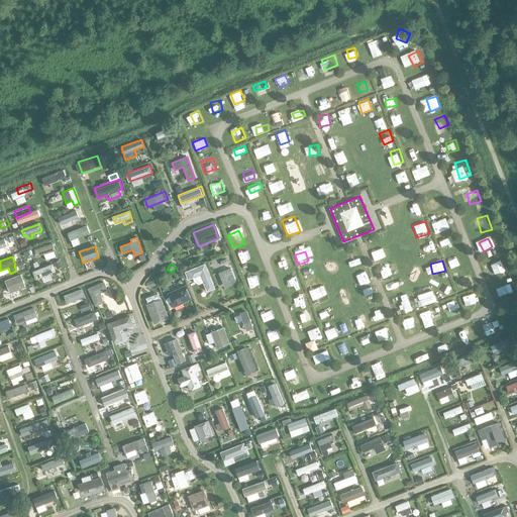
[(205,264),(185,272),(188,280),(200,275),(207,291),(215,288),(205,264)]
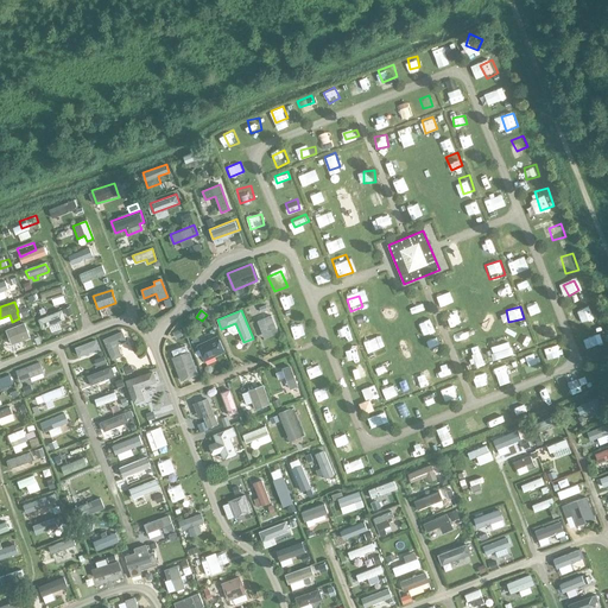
[(44,314),(44,330),(58,330),(58,314),(44,314)]
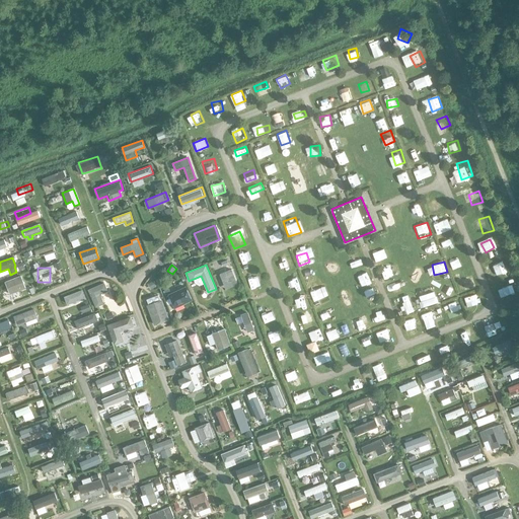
[(231,269),(220,274),(223,283),(226,289),(232,286),(237,284),(231,269)]
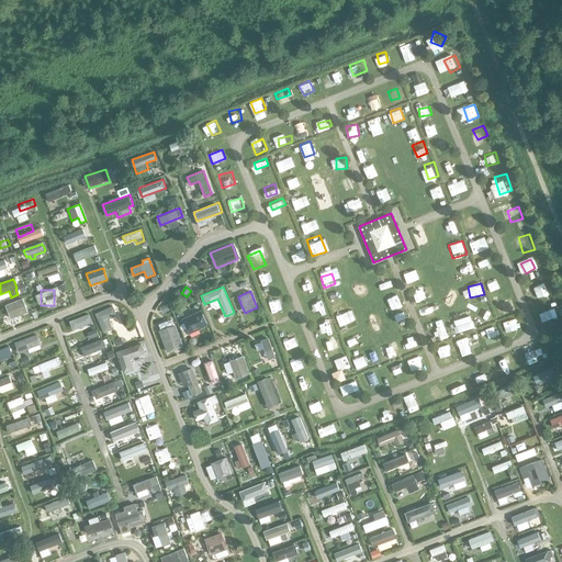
[(505,292),(493,296),(497,308),(509,304),(505,292)]
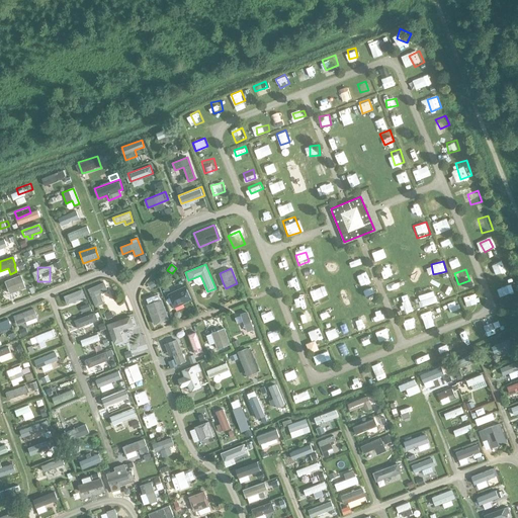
[(296,272),(286,276),(292,288),(301,283),(296,272)]
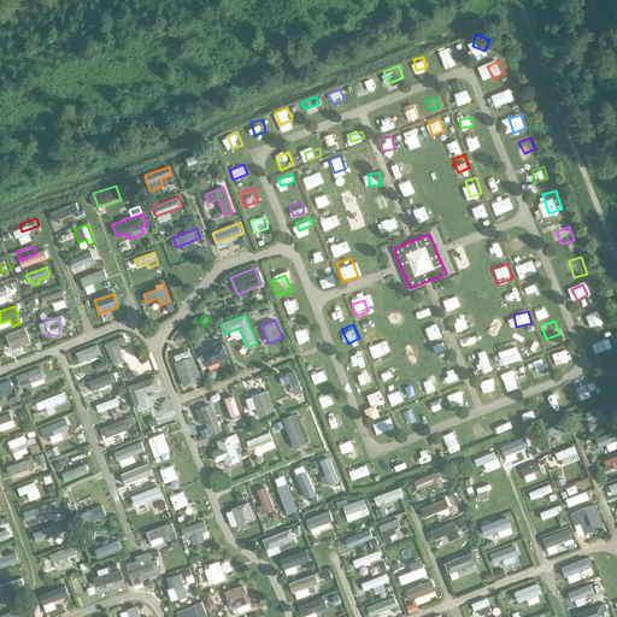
[(24,328),(6,335),(12,350),(30,342),(24,328)]
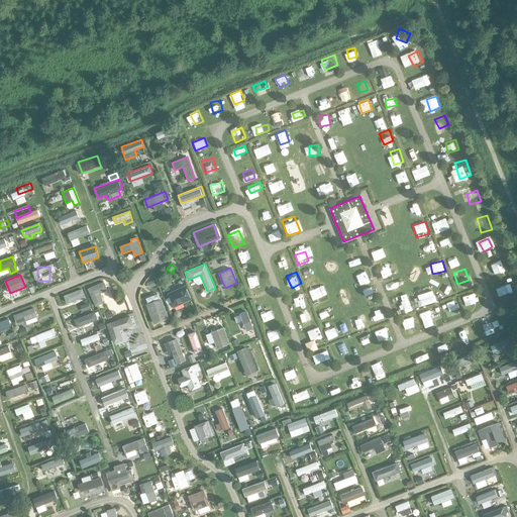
[(245,279),(249,289),(261,285),(256,275),(245,279)]
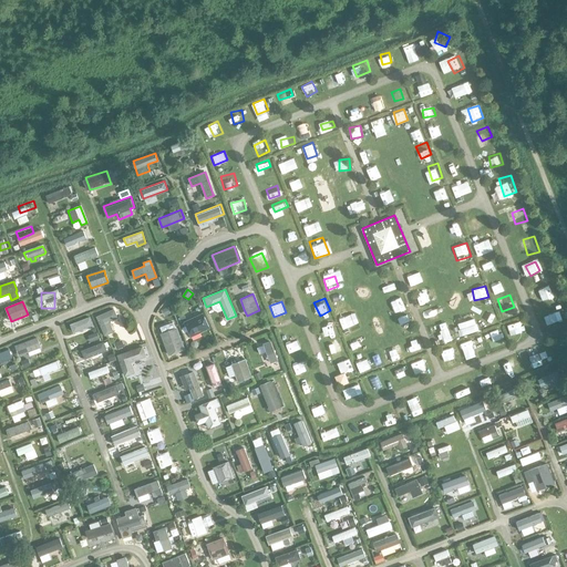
[(559,307),(547,310),(552,325),(563,321),(559,307)]
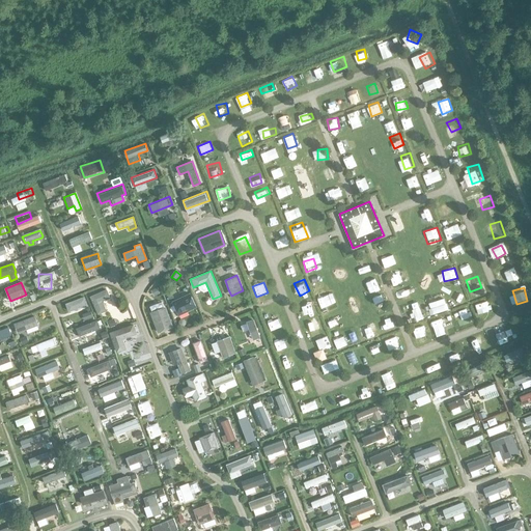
[(106,289),(90,296),(99,313),(106,310),(102,301),(110,298),(106,289)]
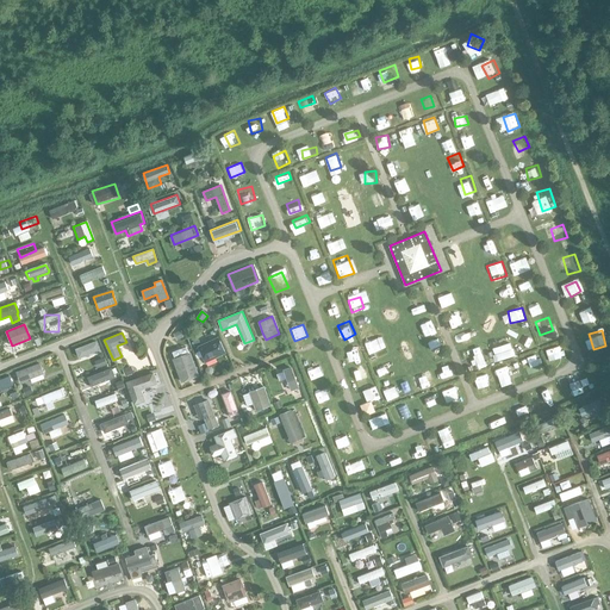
[(218,337),(199,346),(205,361),(225,353),(218,337)]
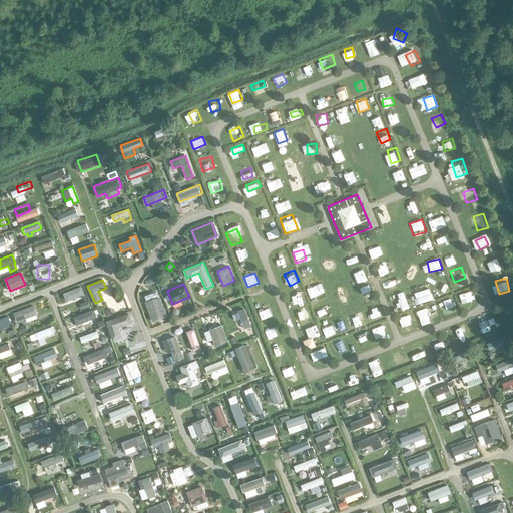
[(115,292),(116,288),(110,287),(108,298),(120,300),(122,293),(115,292)]
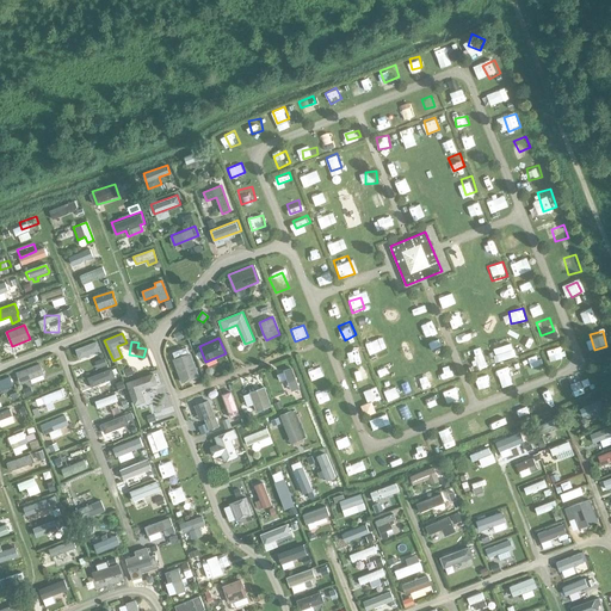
[(493,347),(498,362),(511,357),(506,341),(493,347)]
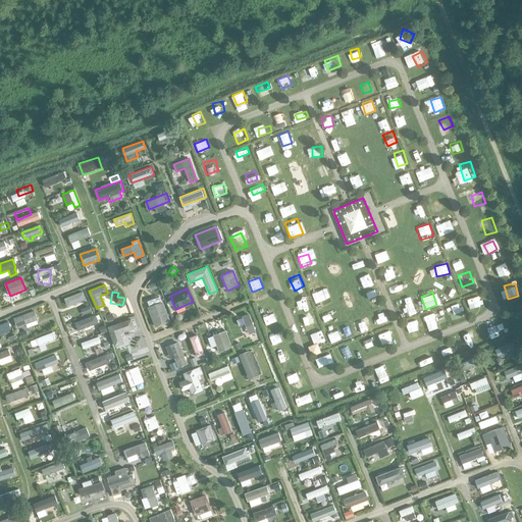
[(307,295),(297,297),(300,309),(310,307),(307,295)]
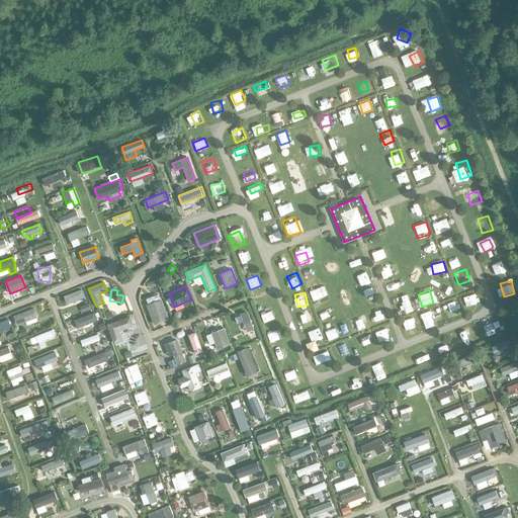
[(152,296),(147,298),(149,305),(152,313),(151,314),(155,324),(168,319),(164,306),(162,307),(160,299),(159,296),(153,298),(152,296)]
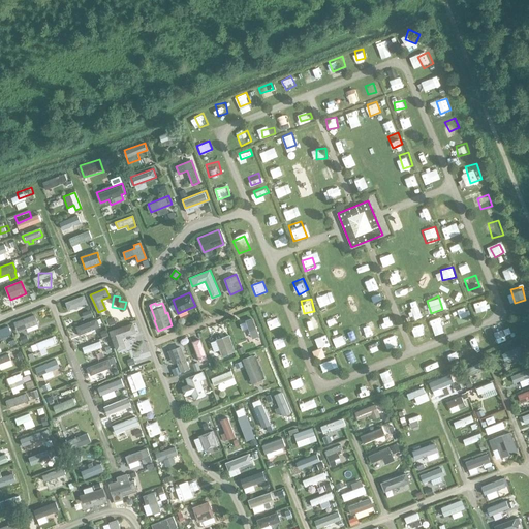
[(455,320),(463,317),(460,308),(450,311),(455,320)]
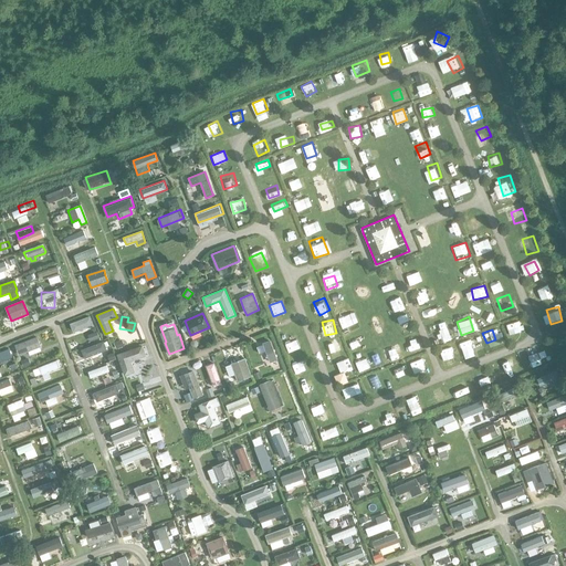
[(294,332),(281,336),(285,348),(299,344),(294,332)]
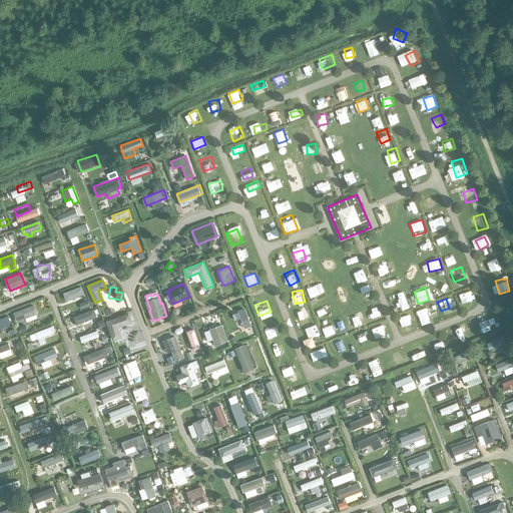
[(295,312),(297,320),(311,316),(308,308),(295,312)]
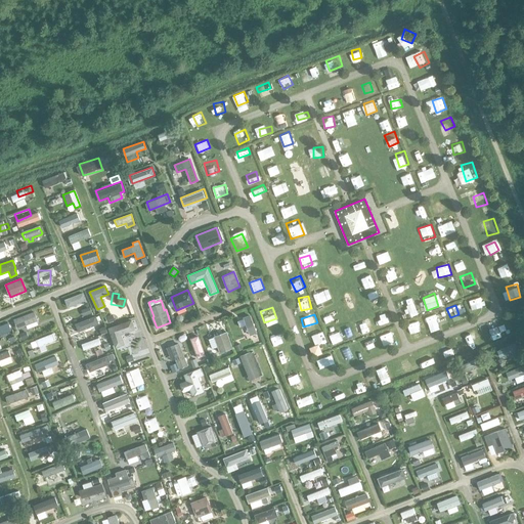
[(249,334),(255,332),(250,315),(243,317),(249,334)]
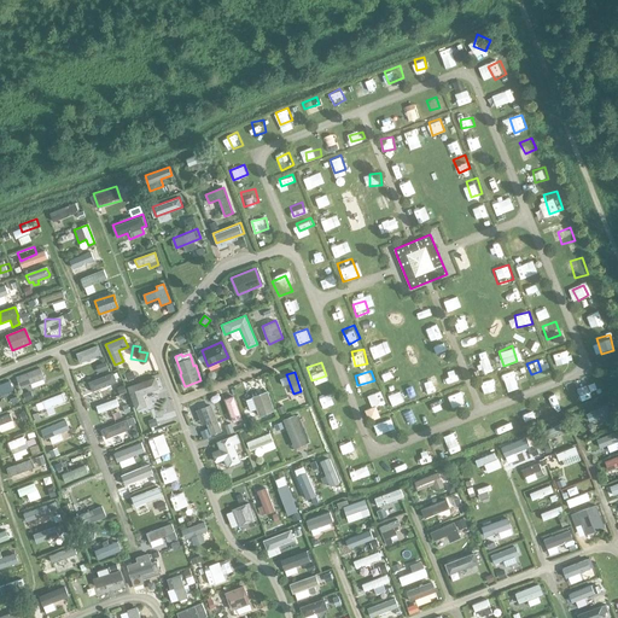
[(124,375),(127,383),(134,380),(132,373),(124,375)]
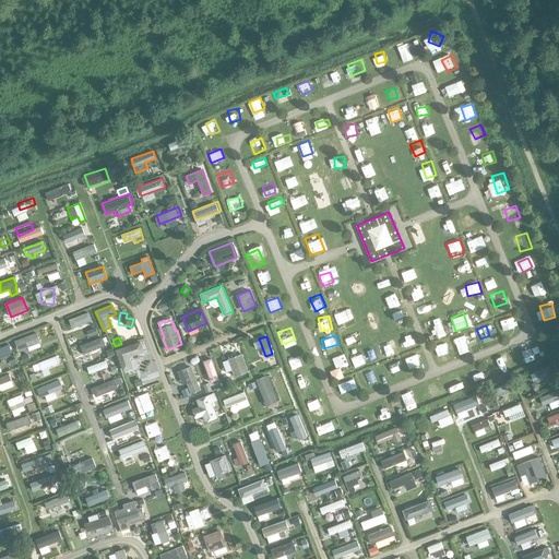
[(83,354),(102,346),(98,339),(80,345),(83,354)]
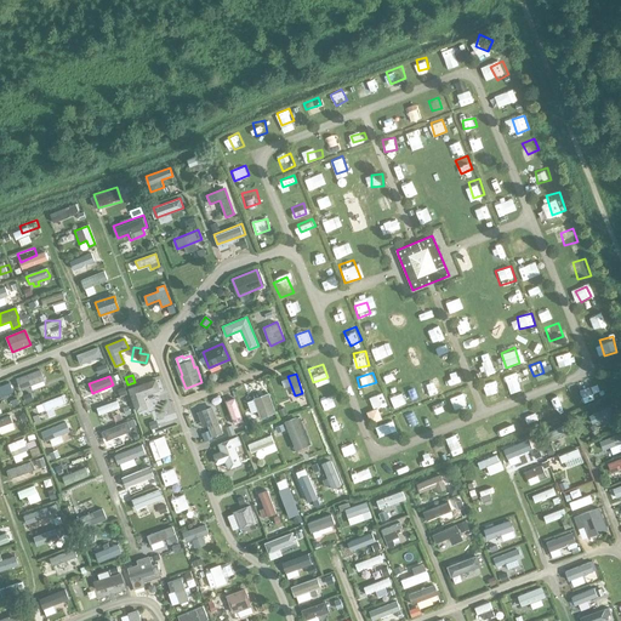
[(432,377),(420,383),(427,399),(439,393),(432,377)]
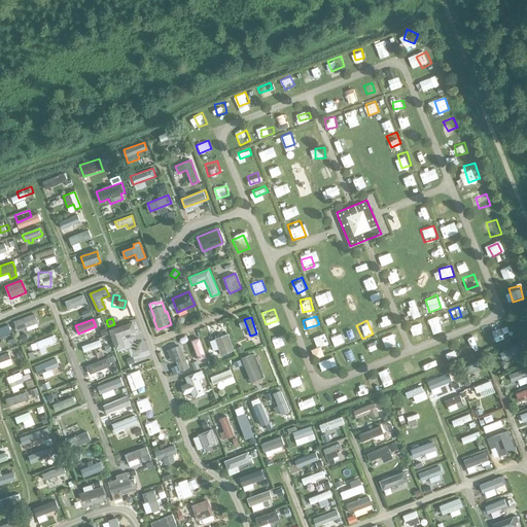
[(133,321),(109,329),(115,350),(126,346),(123,336),(136,331),(133,321)]
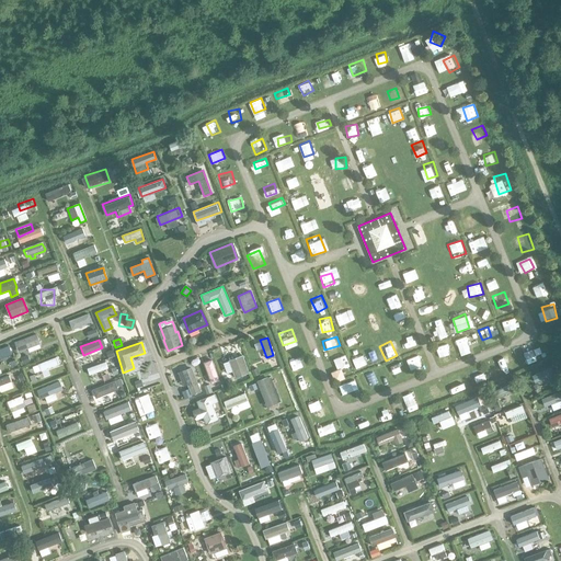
[(434,346),(438,356),(449,352),(445,342),(434,346)]
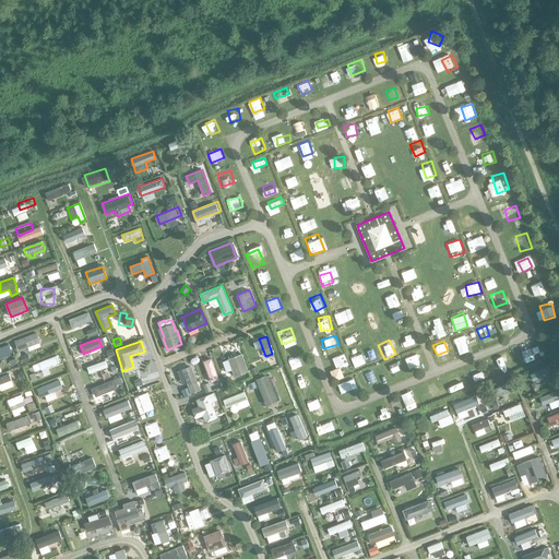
[(538,353),(547,351),(544,342),(536,344),(538,353)]
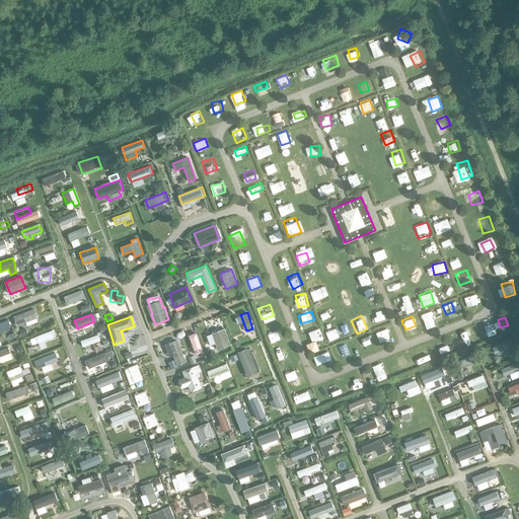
[(100,330),(106,328),(106,327),(103,322),(97,324),(100,330)]
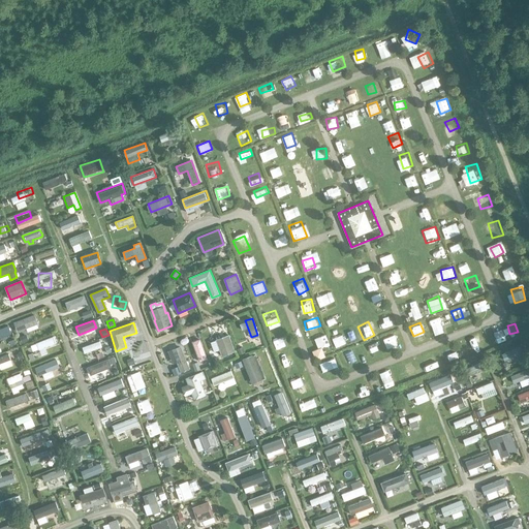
[(272,337),(274,346),(285,343),(282,334),(272,337)]
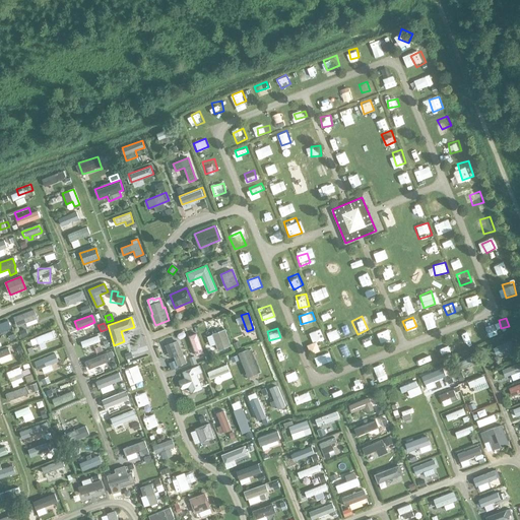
[(320,328),(309,332),(312,342),(323,339),(320,328)]
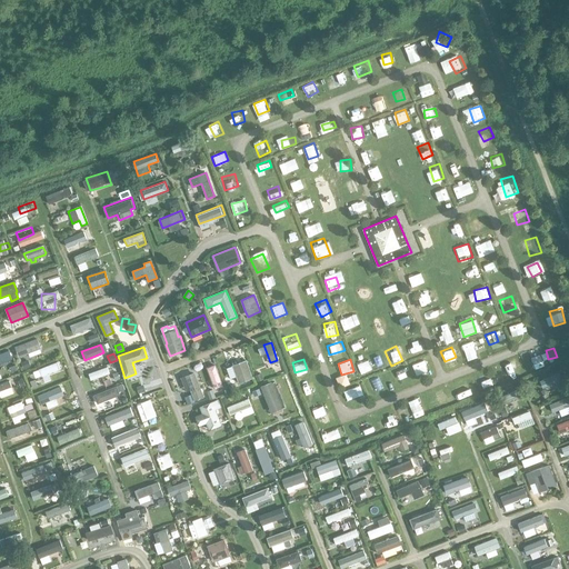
[(36,369),(39,377),(60,368),(57,360),(36,369)]
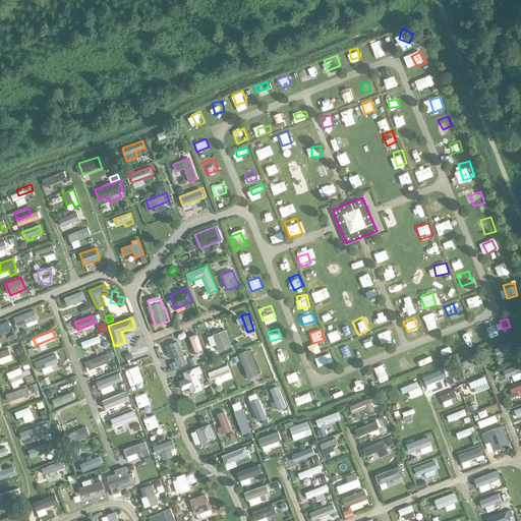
[(225,330),(213,335),(217,345),(219,350),(231,345),(225,330)]
